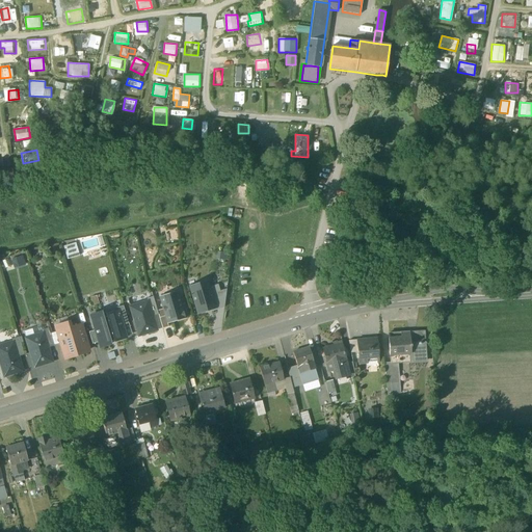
[(69,259),(80,255),(76,242),(64,245),(69,259)]
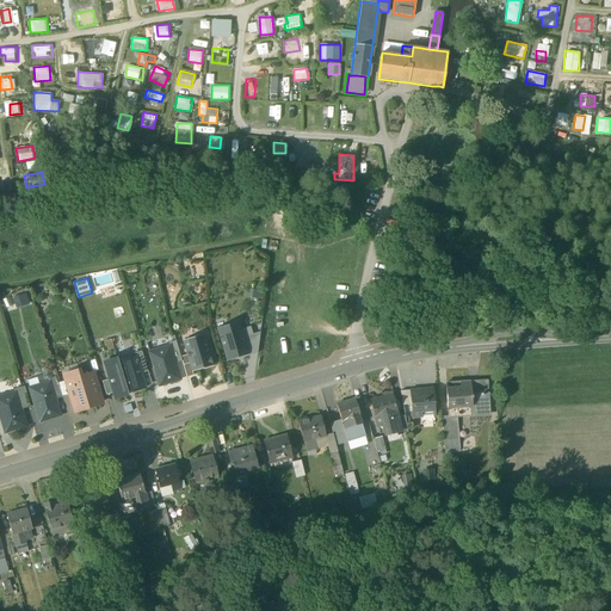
[(239,322),(217,328),(227,362),(248,355),(241,329),(239,322)]
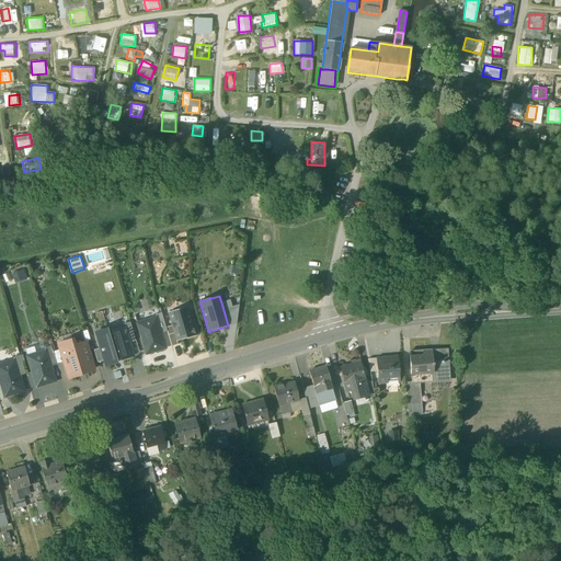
[(230,300),(221,302),(228,325),(229,328),(237,324),(239,305),(232,307),(230,300)]
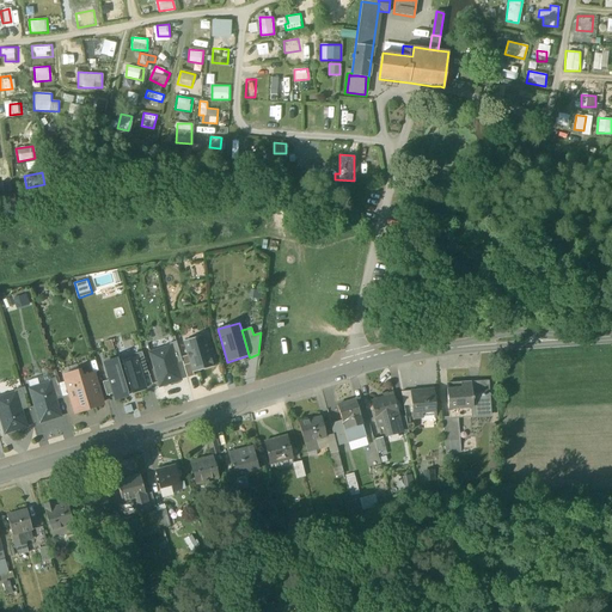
[(188,355),(193,373),(214,366),(204,335),(183,341),(188,355)]
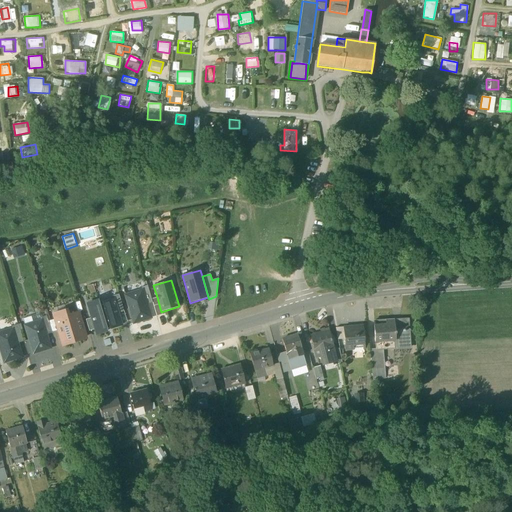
[(87,286),(89,294),(95,292),(93,285),(87,286)]
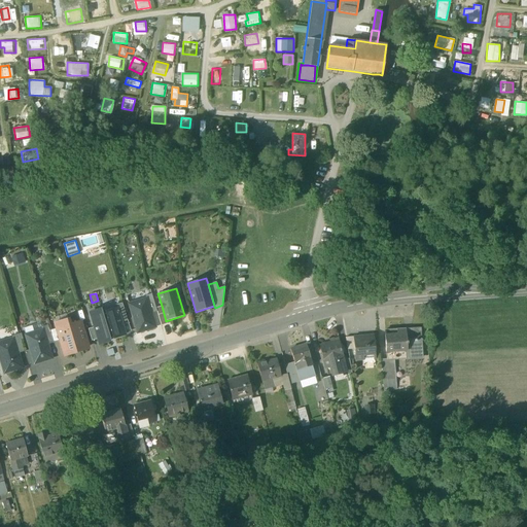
[(146,299),(151,313),(156,312),(155,308),(151,293),(145,295),(146,299)]
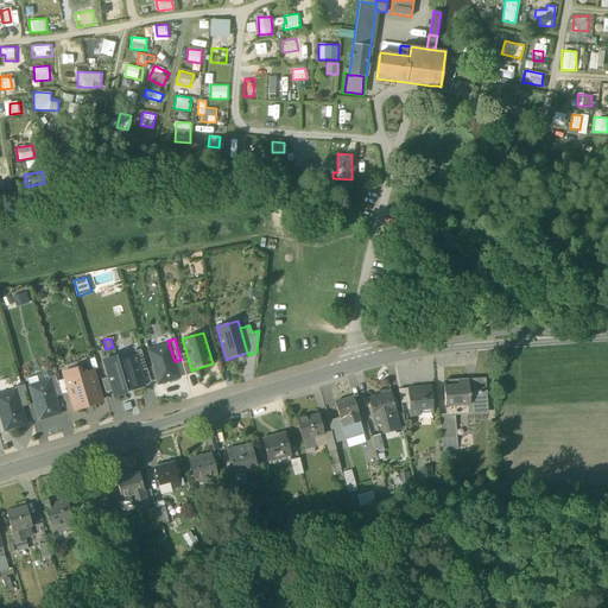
[(149,350),(158,384),(179,378),(175,361),(169,344),(149,350)]
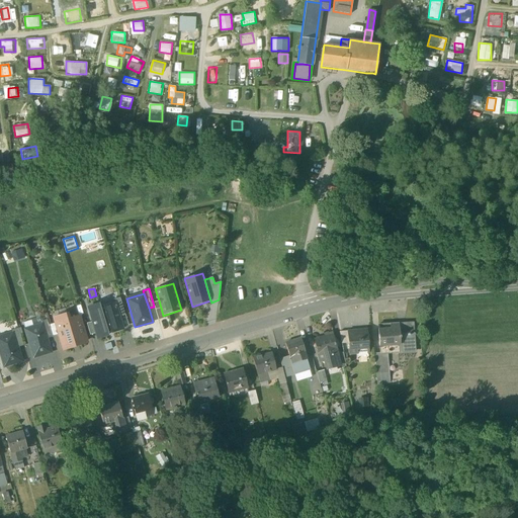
[(115,303),(119,317),(125,316),(119,297),(112,299),(113,304),(115,303)]
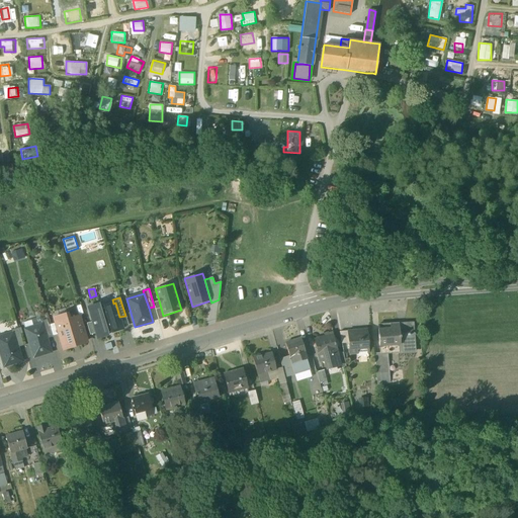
[(163,316),(159,300),(153,303),(154,307),(158,320),(164,319),(163,316)]
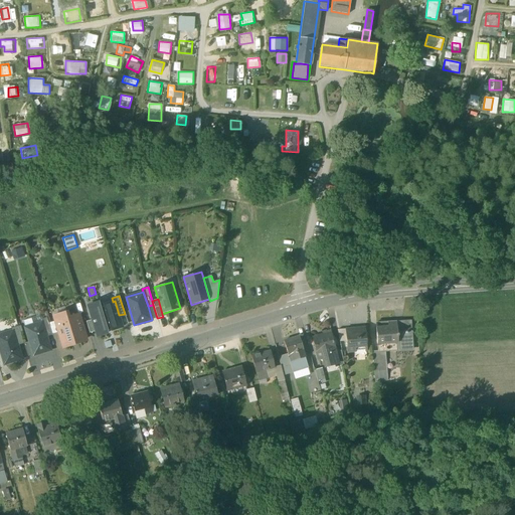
[(96,331),(97,336),(108,333),(107,331),(111,330),(122,327),(119,315),(115,301),(113,302),(103,305),(100,306),(99,303),(88,306),(92,320),(96,331)]
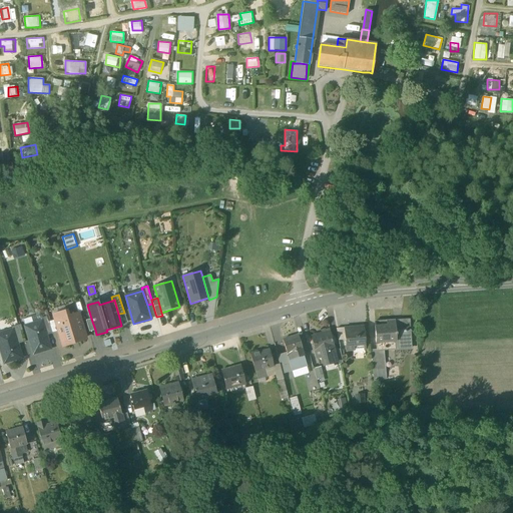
[(59,331),(63,345),(85,339),(77,315),(67,318),(66,312),(54,316),(55,320),(59,331)]
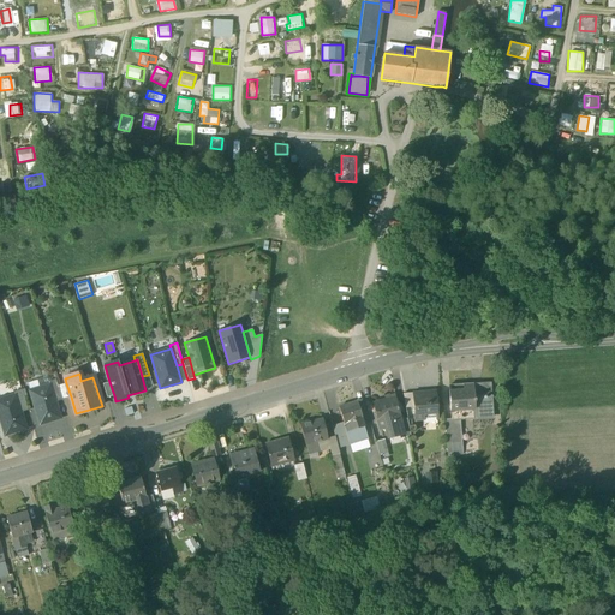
[(51,384),(55,402),(63,400),(58,386),(55,380),(48,382),(49,386),(51,384)]
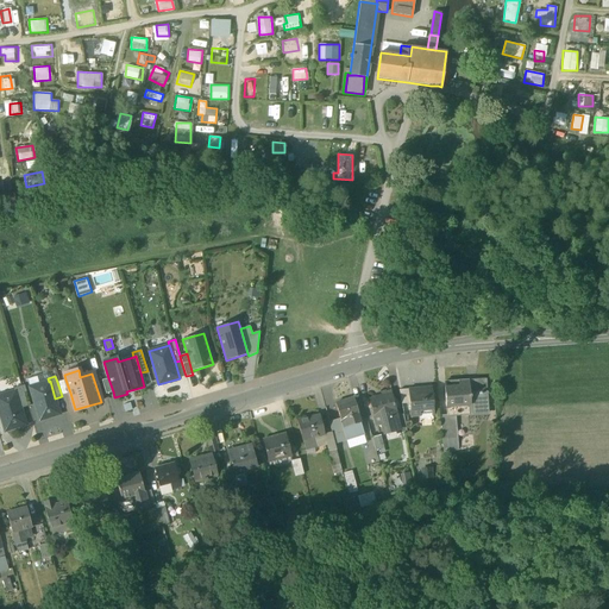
[(101,381),(106,394),(113,391),(108,378),(101,381)]
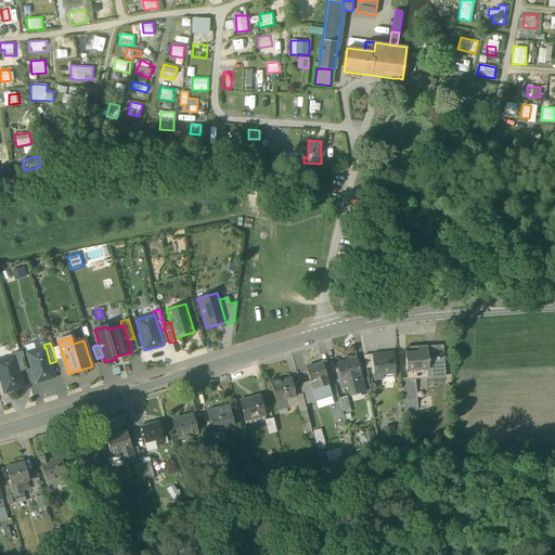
[(52,348),(56,361),(64,358),(60,346),(52,348)]
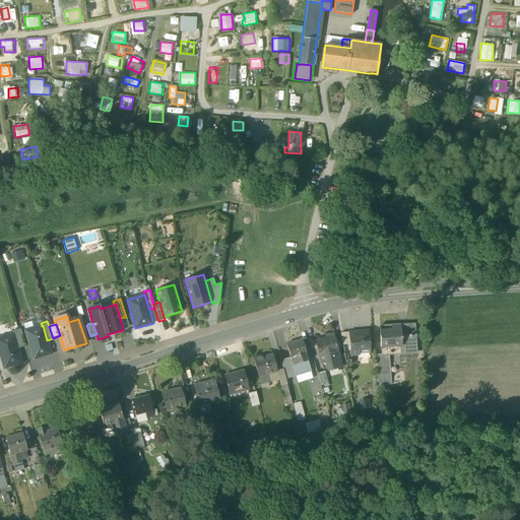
[(388,354),(389,354),(416,352),(414,324),(392,325),(380,326),(381,347),(385,347),(385,351),(388,351),(388,354)]
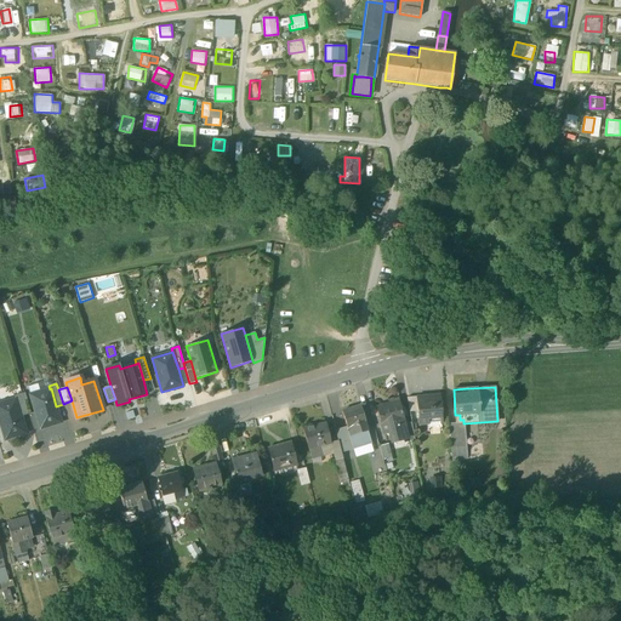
[(29,396),(40,429),(61,422),(56,406),(51,388),(50,389),(29,396)]
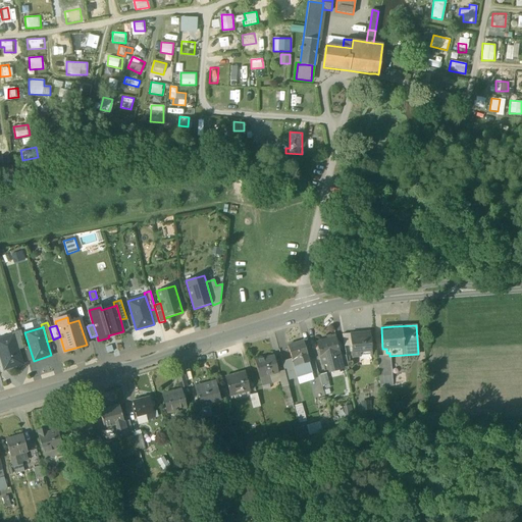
[(13,335),(17,350),(23,349),(18,331),(12,332),(12,335),(13,335)]
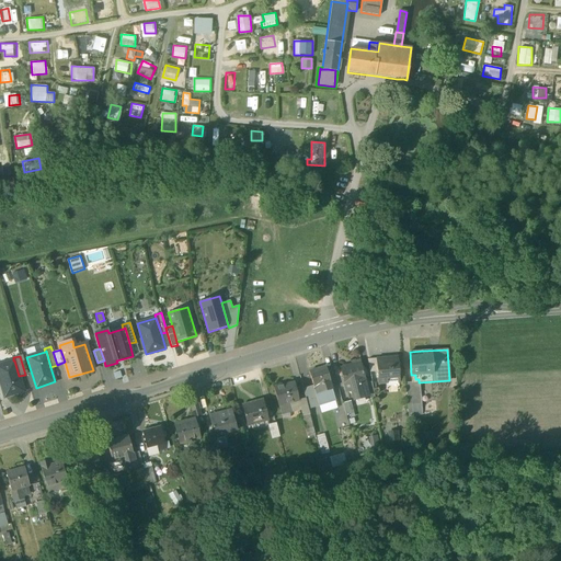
[(378,371),(379,382),(387,382),(387,379),(399,378),(398,357),(378,359),(377,359),(378,371)]
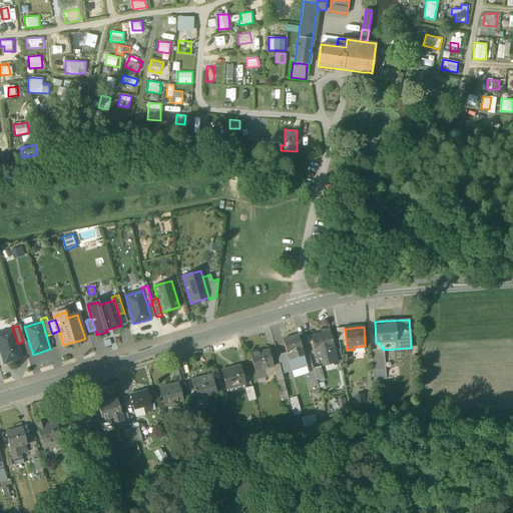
[(337,329),(339,340),(346,340),(345,329),(346,329),(346,328),(337,329)]
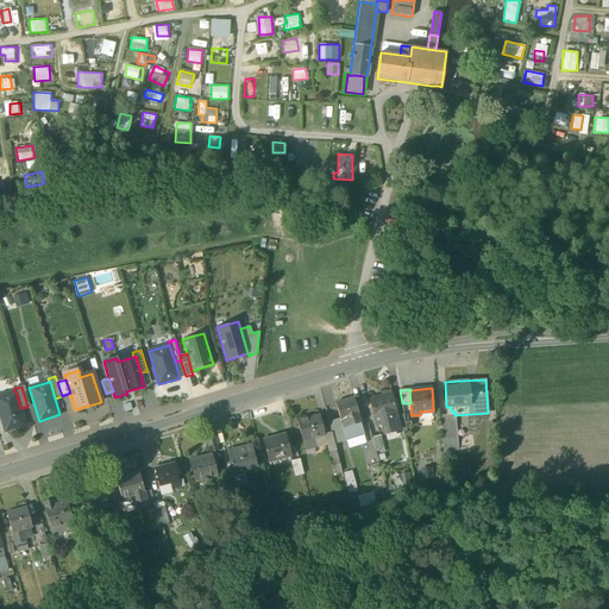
[(0,414),(5,431),(25,425),(20,408),(16,391),(14,391),(0,395),(0,414)]
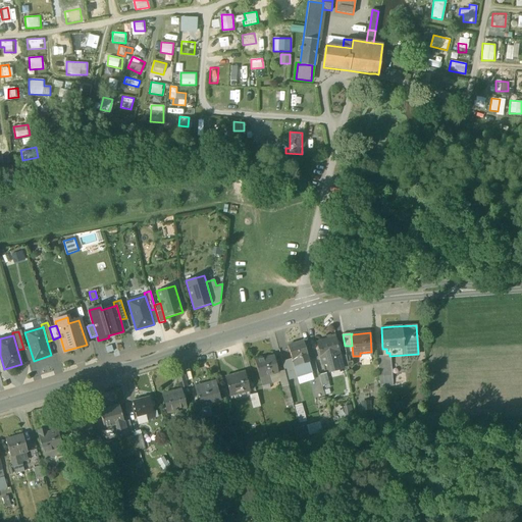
[(321,358),(340,353),(335,335),(327,337),(327,340),(317,343),(321,358)]
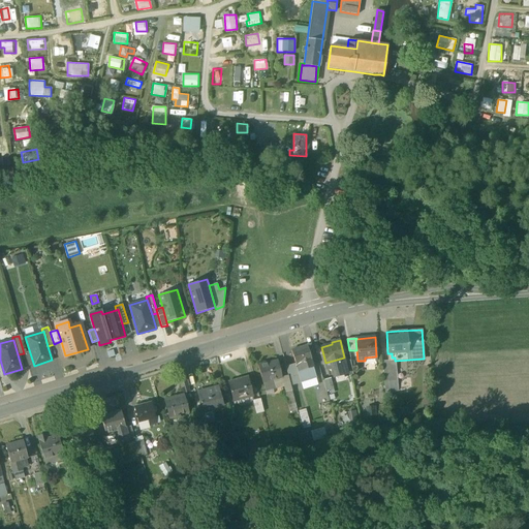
[(283,358),(284,358),(287,356),(289,355),(286,344),(280,346),(283,358)]
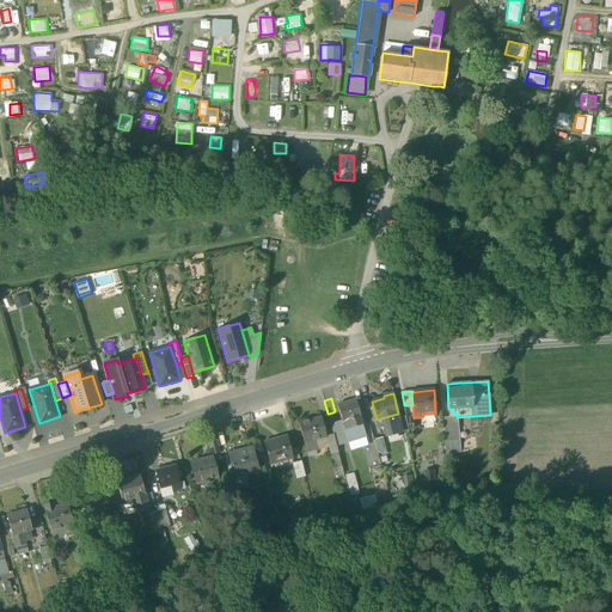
[(342,422),(348,442),(366,436),(363,424),(360,417),(361,416),(355,399),(337,405),(342,421),(343,422),(342,422)]
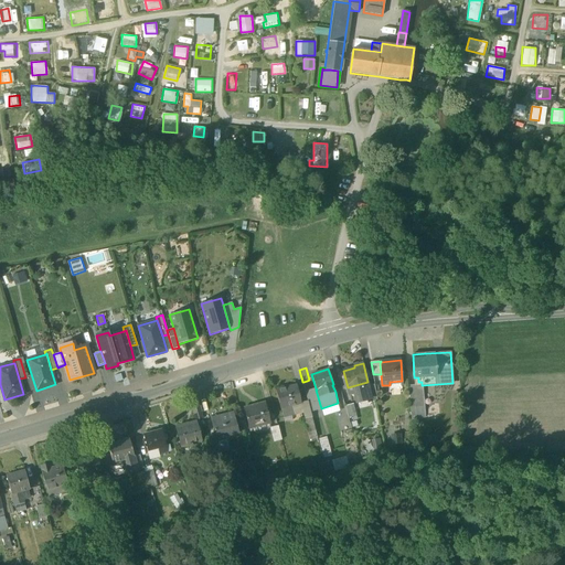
[(369,386),(368,382),(348,387),(350,394),(358,392),(360,401),(370,398),(371,397),(369,390),(370,390),(369,386)]
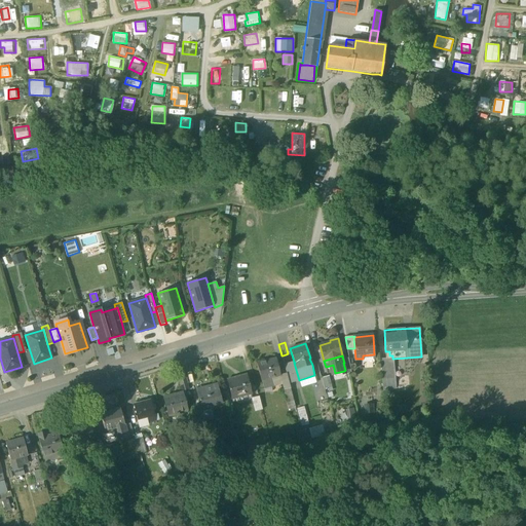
[(344,371),(345,374),(351,372),(349,358),(343,360),(344,363),(343,363),(345,370),(344,371)]
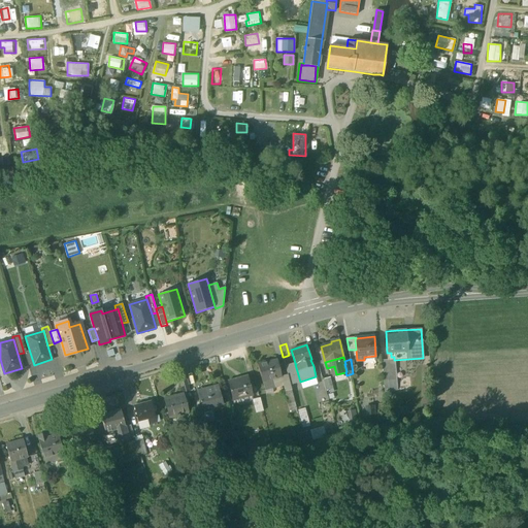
[(258,365),(262,382),(263,382),(273,378),(282,376),(277,360),(267,362),(266,361),(261,362),(261,364),(258,365)]
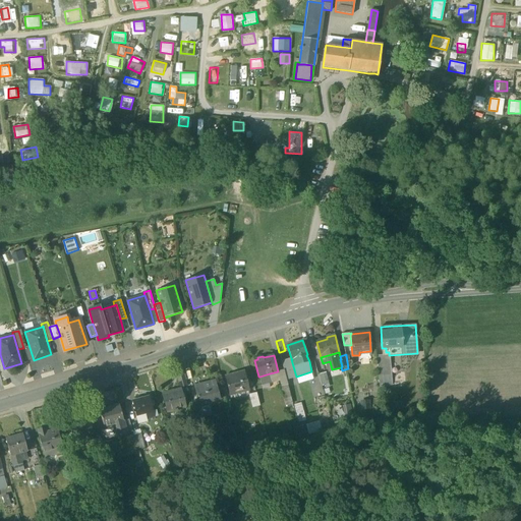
[(378,356),(380,387),(392,386),(390,355),(389,355),(383,356),(378,356)]
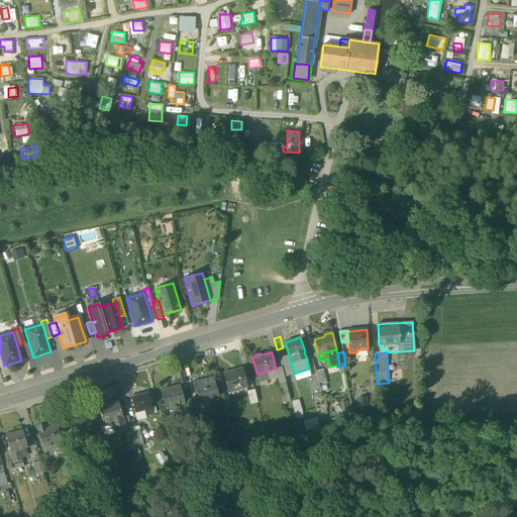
[(278,377),(280,384),(286,382),(285,377),(294,374),(289,356),(290,356),(289,355),(280,358),(282,368),(276,369),(278,377)]
